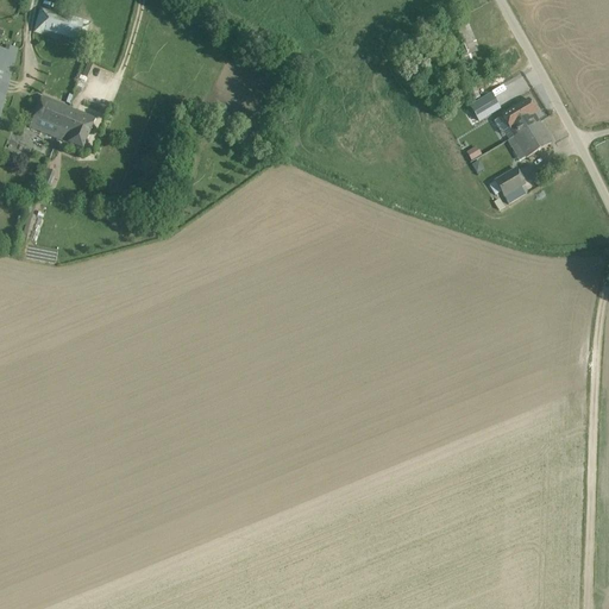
[(33,32),(86,48),(92,24),(41,8),(33,32)]
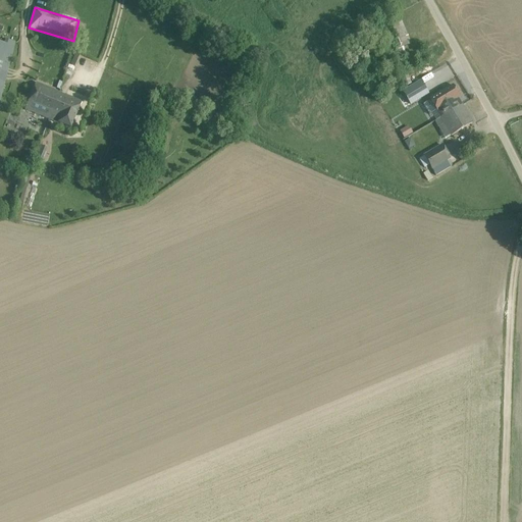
[(401,21),(392,25),(401,48),(411,44),(401,21)]
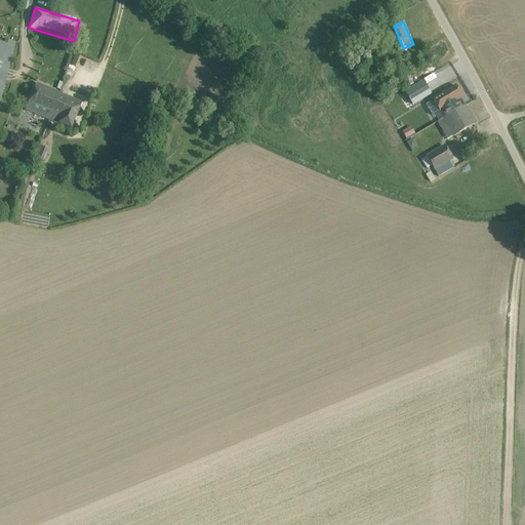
[(0,43),(0,99),(13,47),(0,43)]
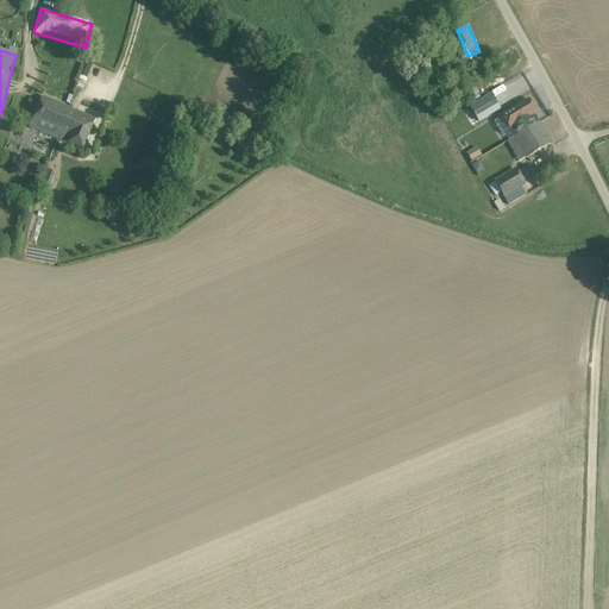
[(466,68),(454,73),(469,102),(479,98),(466,68)]
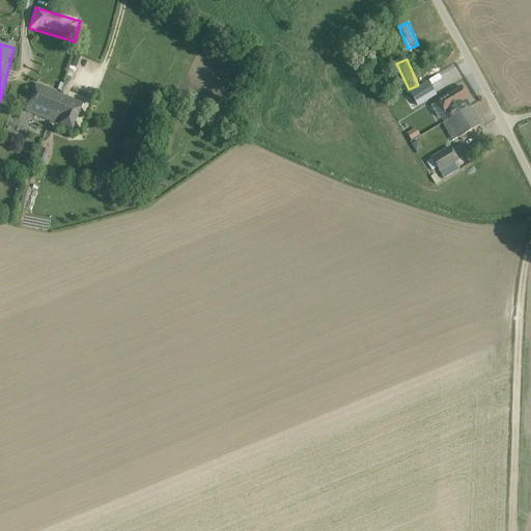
[(417,78),(420,84),(435,78),(431,72),(417,78)]
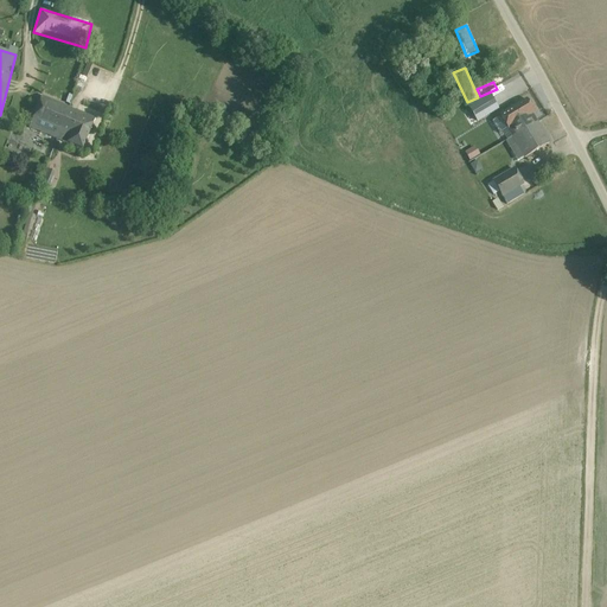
[(489,94),(468,107),(478,121),(498,109),(489,94)]
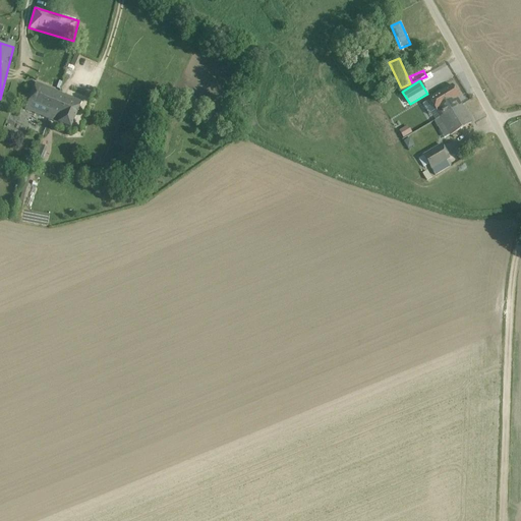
[(24,109),(49,119),(60,93),(36,82),(24,109)]
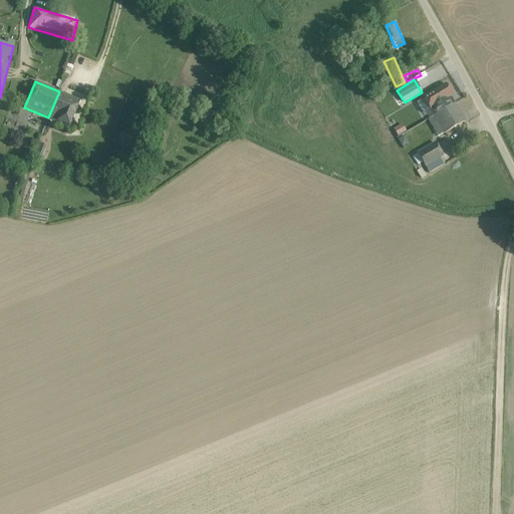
[(438,86),(423,95),(434,115),(455,103),(448,92),(452,90),(447,81),(438,86)]
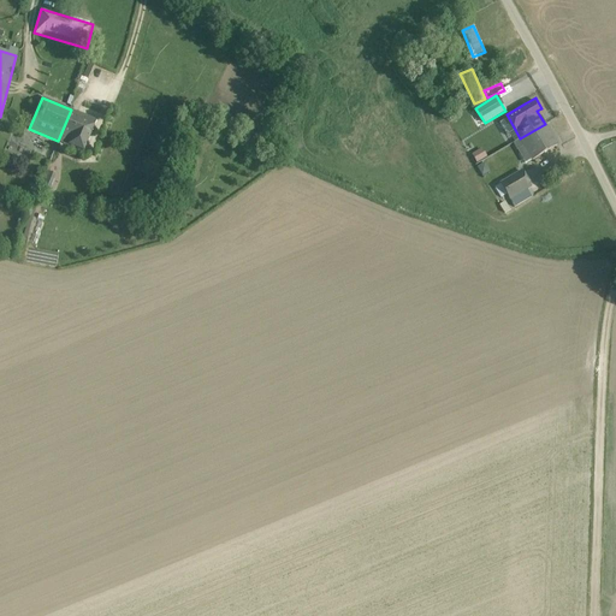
[(96,120),(71,110),(58,141),(83,152),(96,120)]
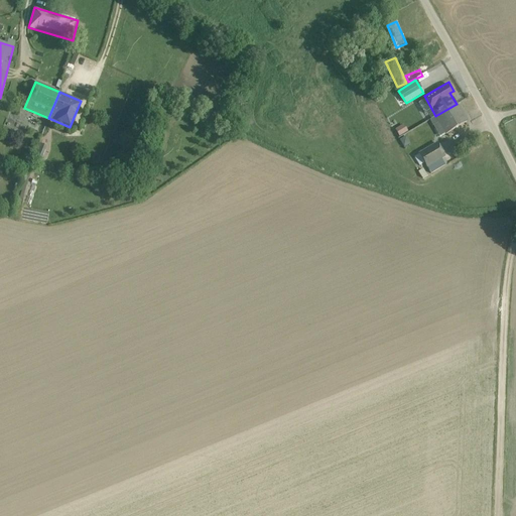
[(435,116),(430,120),(432,125),(438,122),(445,134),(467,121),(457,104),(435,116)]
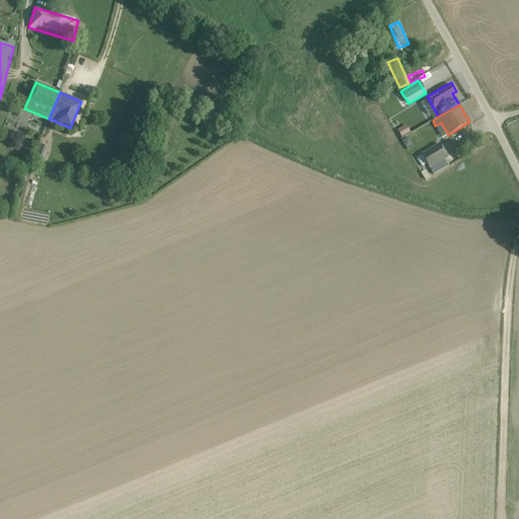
[(403,127),(397,131),(401,138),(408,134),(403,127)]
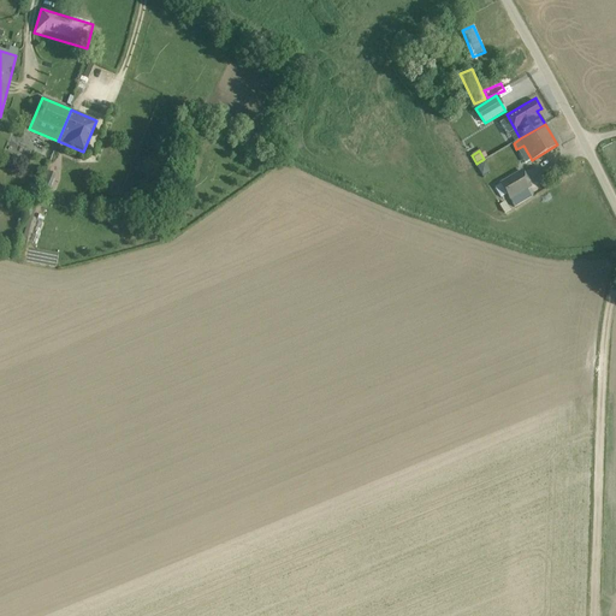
[(42,171),(37,188),(48,190),(52,173),(42,171)]
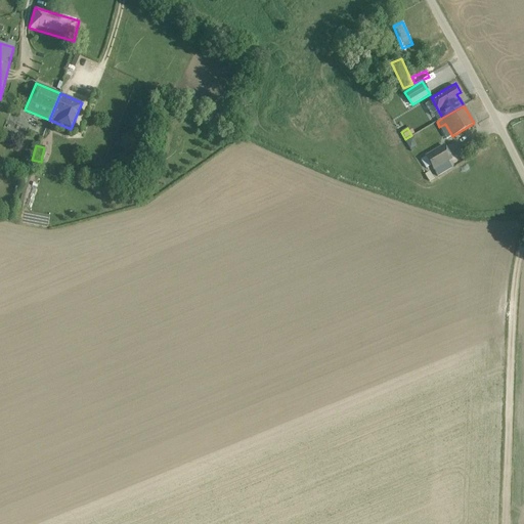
[(443,145),(425,157),(430,165),(433,171),(434,170),(437,177),(452,168),(448,162),(452,160),(443,145)]
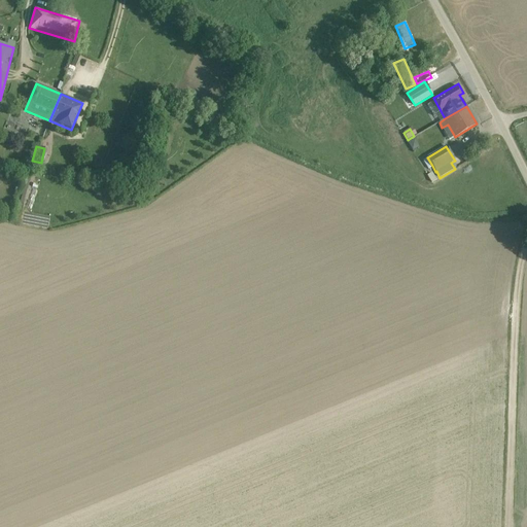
All buildings are outlined.
